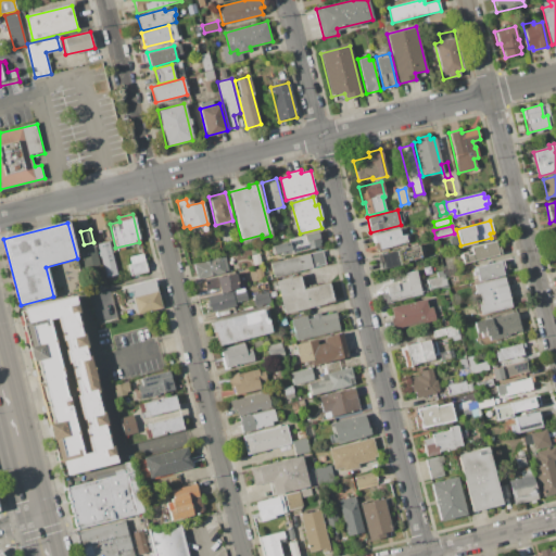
[(371,236),(399,229),(400,236),(405,235),(407,242),(381,249),(379,240),(373,242),(371,236)]
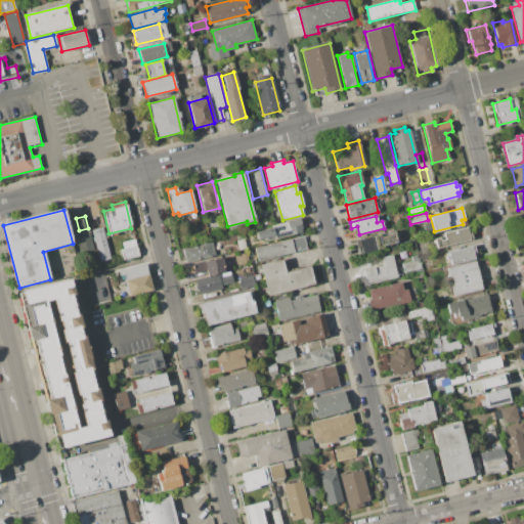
[(271,225),(299,218),(303,232),(265,242),(264,237),(257,239),(255,231),(272,227),(271,225)]
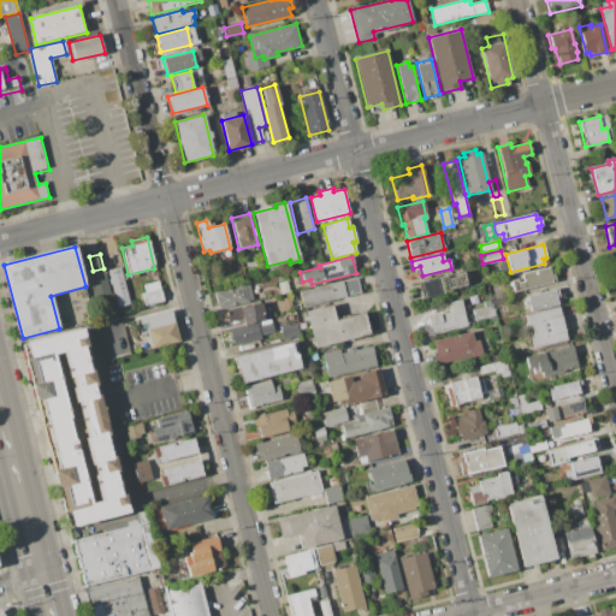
[(522,274),(549,267),(552,283),(514,291),(511,279),(516,278),(517,283),(523,282),(522,274)]
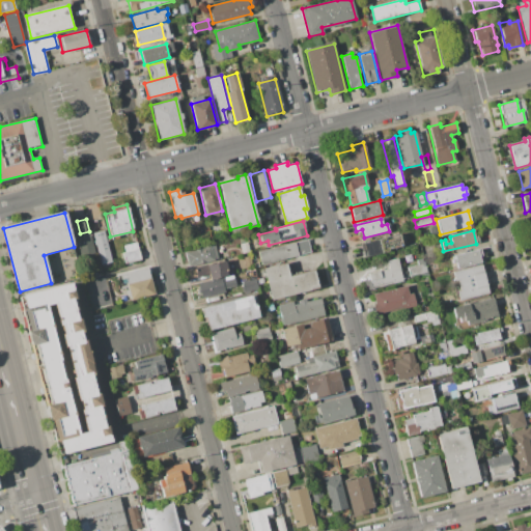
[(77,236),(90,233),(94,254),(82,257),(77,236)]
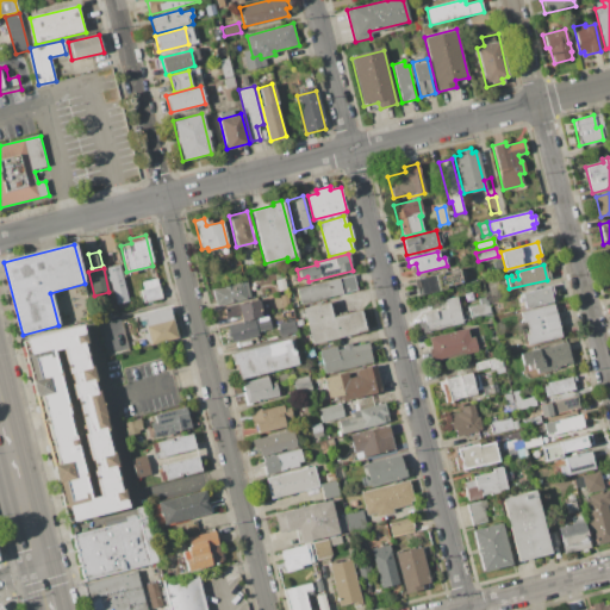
[(417,288),(422,287),(419,280),(435,275),(436,284),(443,282),(444,288),(419,296),(417,288)]
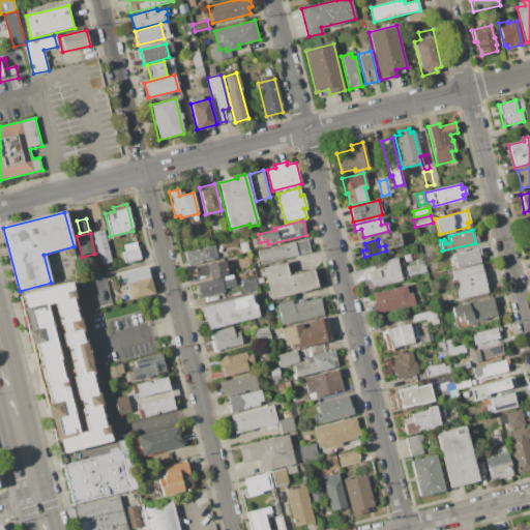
[(258,252),(307,240),(310,252),(304,253),(303,249),(296,251),(297,255),(260,263),(258,252)]
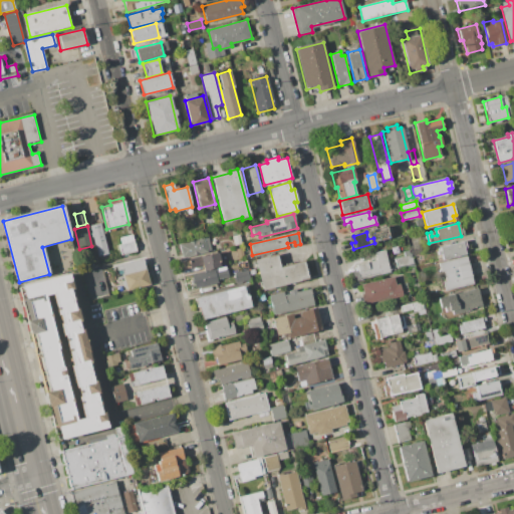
[(231,236),(239,234),(241,243),(233,245),(231,236)]
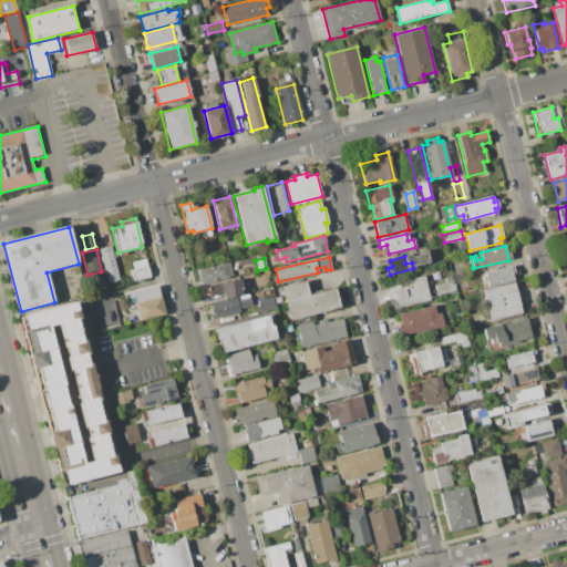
[(132,263),(146,259),(151,277),(133,281),(131,270),(133,269),(132,263)]
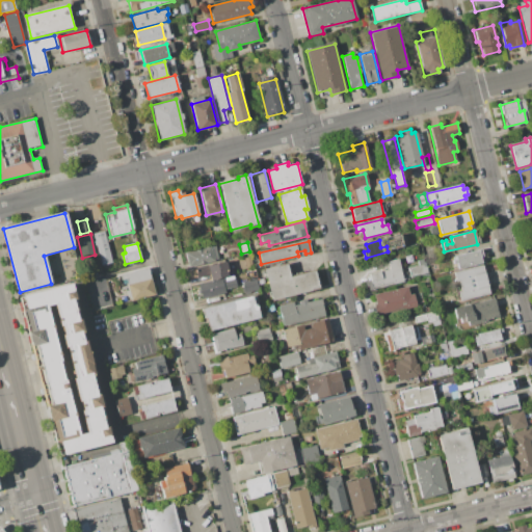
[(99,246),(108,244),(113,265),(104,267),(99,246)]
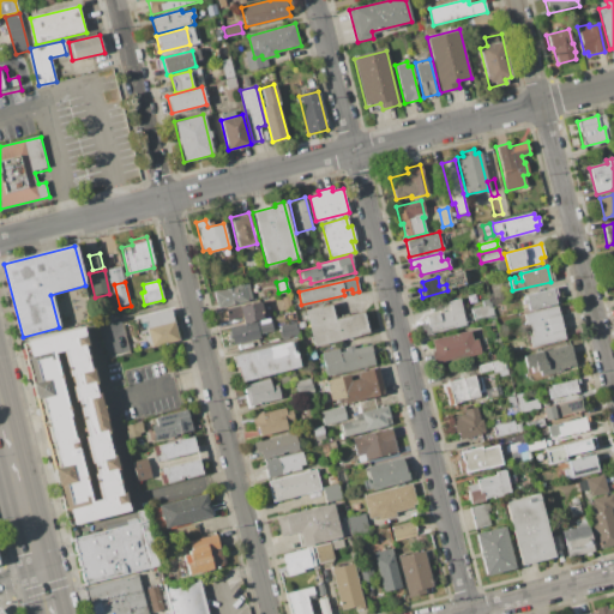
[(215,290),(248,282),(252,301),(218,309),(215,290)]
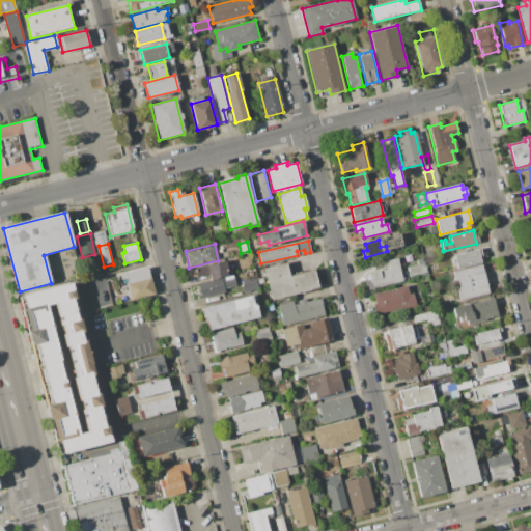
[(455,256),(478,250),(481,262),(458,268),(457,263),(453,264),(452,259),(456,258),(455,256)]
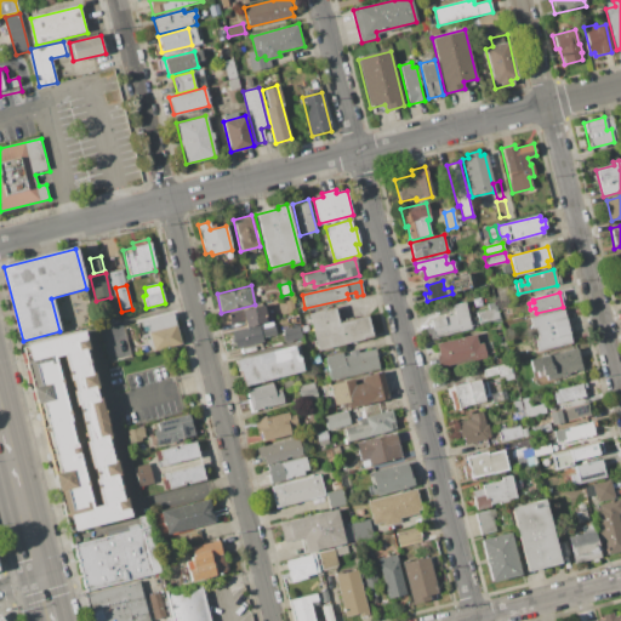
[(285,302),(292,300),(295,311),(288,313),(285,302)]
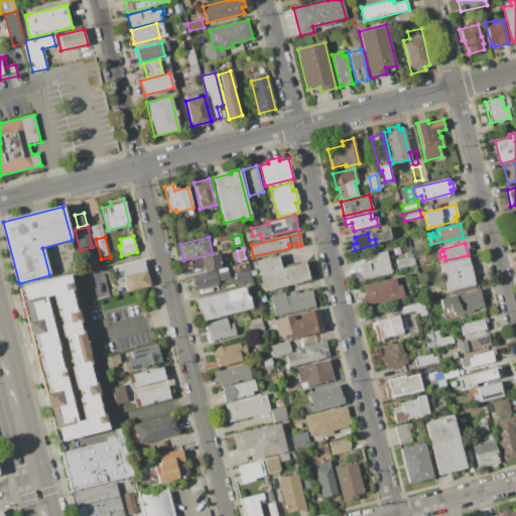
[(355,273),(359,272),(358,266),(378,261),(376,254),(386,251),(392,273),(357,281),(355,273)]
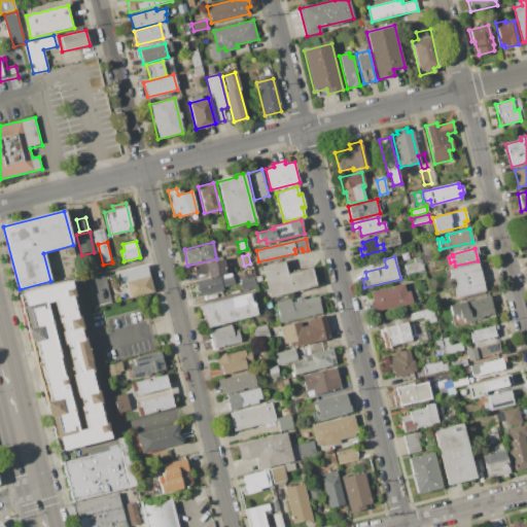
[(194,266),(224,258),(227,273),(208,278),(207,273),(197,276),(194,266)]
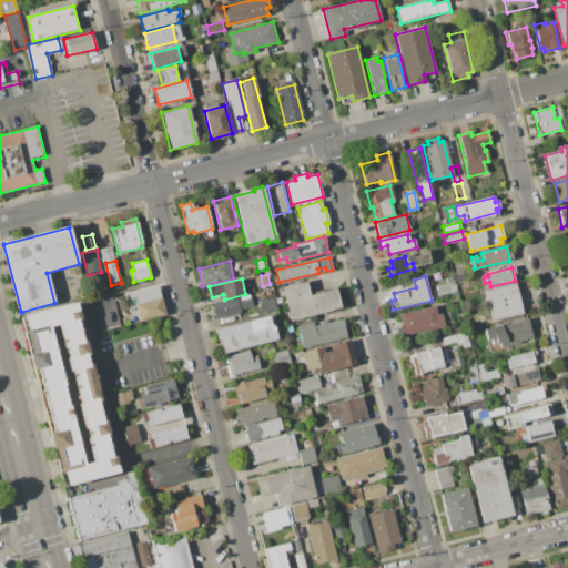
[(282,287),(306,282),(310,296),(336,290),(341,308),(290,321),(282,287)]
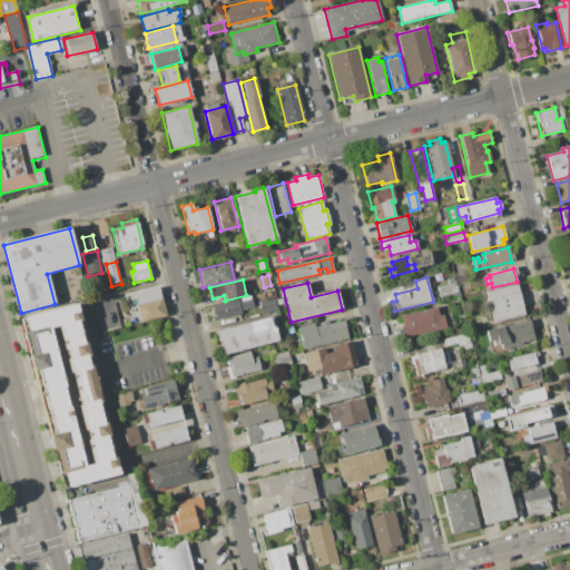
[(438,287),(457,283),(459,292),(440,296),(438,287)]
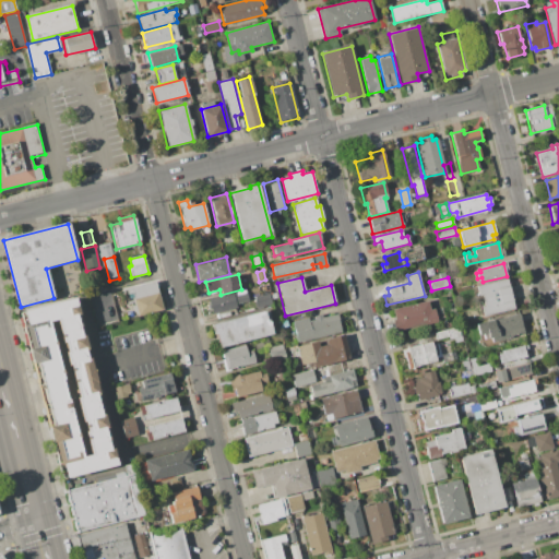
[(477,286),(507,278),(514,309),(485,317),(483,307),(485,306),(483,295),(479,296),(477,286)]
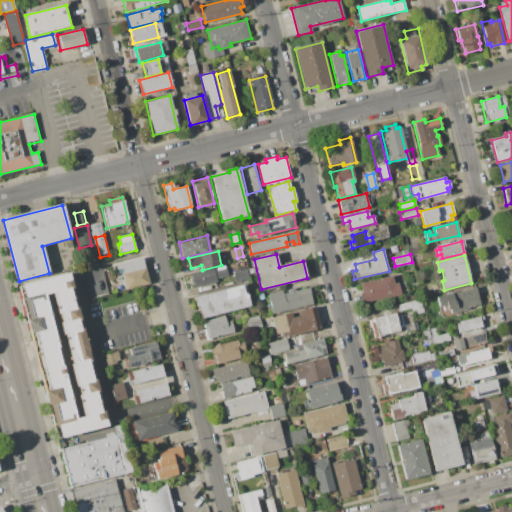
[(117,265),(143,258),(150,284),(128,290),(122,270),(118,271),(117,265)]
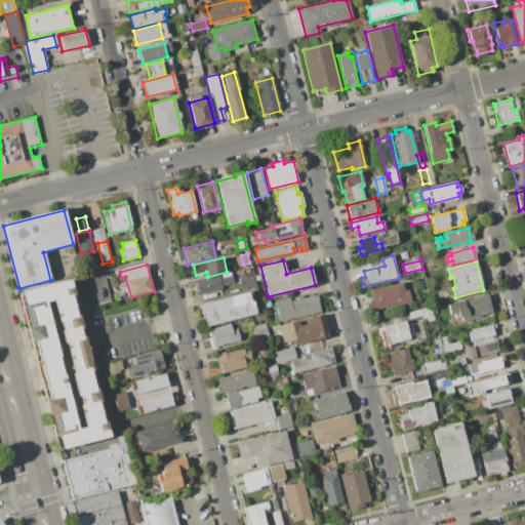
[(196,281),(220,276),(220,279),(232,276),(233,282),(223,285),(223,287),(199,293),(196,281)]
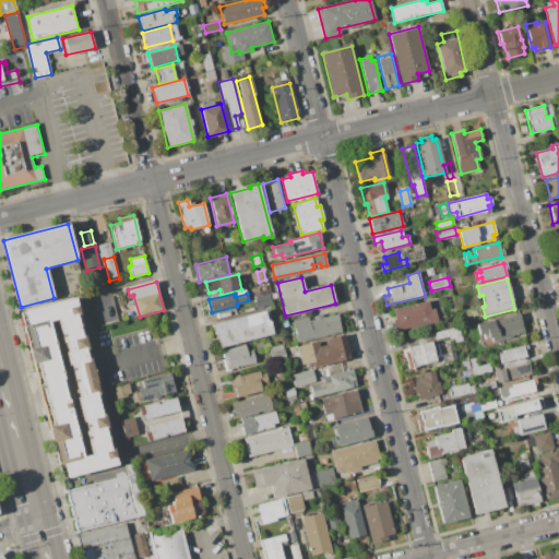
[(253,297),(269,294),(271,302),(256,307),(253,297)]
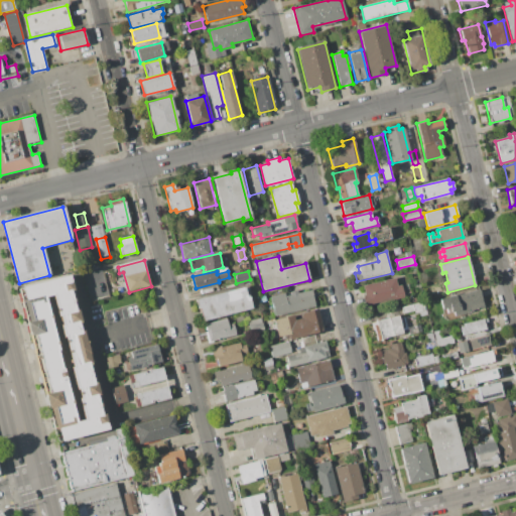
[(59,443),(109,430),(86,340),(70,275),(20,287),(38,360),(59,443)]
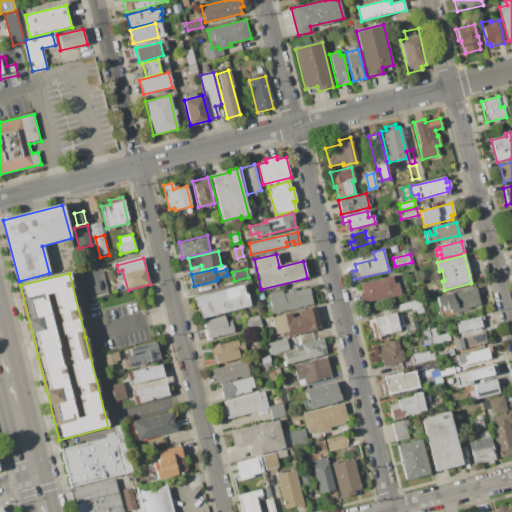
[(359,283),(392,275),(394,283),(397,282),(401,295),(366,303),(364,295),(362,295),(359,283)]
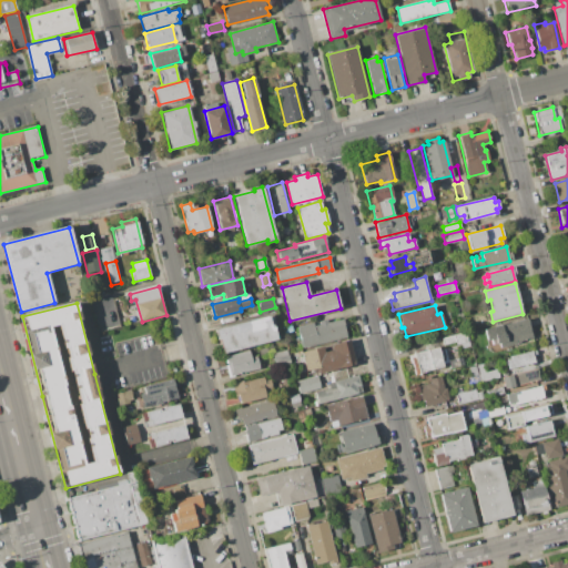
[(215,330),(272,315),(277,340),(221,354),(215,330)]
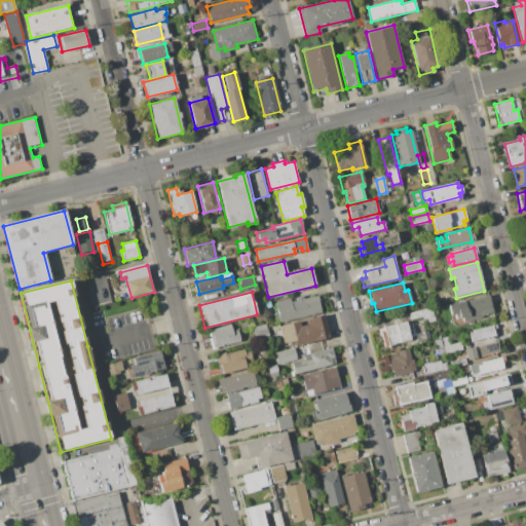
[(274,302),(290,299),(291,302),(297,300),(296,297),(304,295),(304,298),(317,295),(323,312),(279,324),(274,302)]
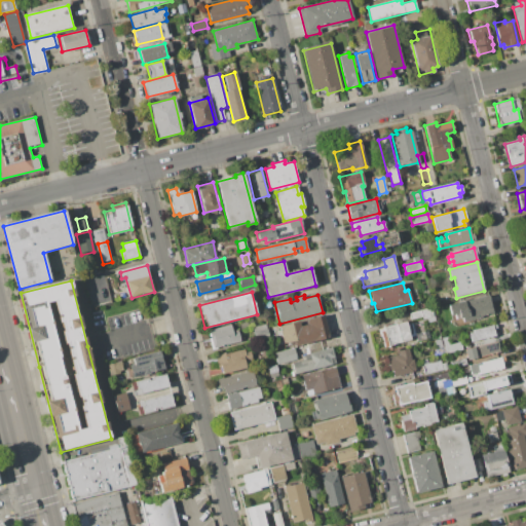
[(446,305),(488,295),(493,315),(464,322),(463,316),(457,318),(455,312),(448,314),(446,305)]
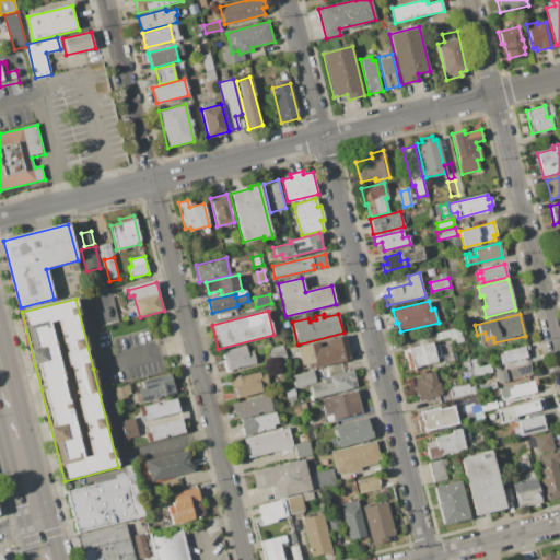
[(278,322),(288,319),(289,327),(280,329),(278,322)]
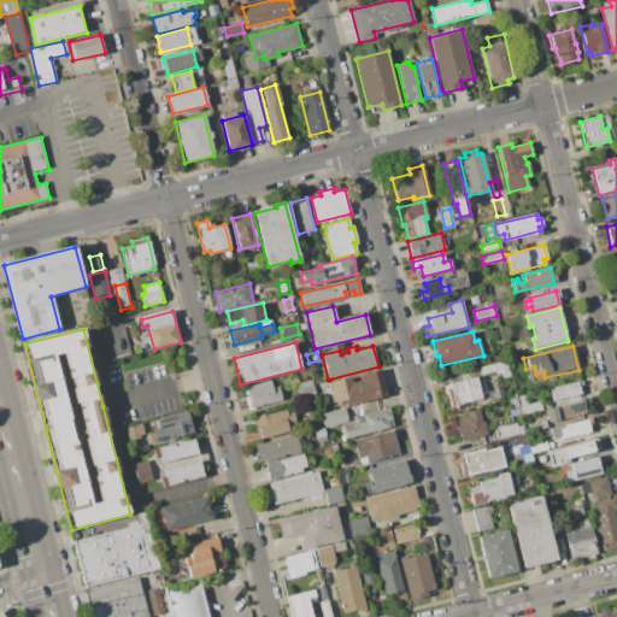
[(494,364),(506,360),(509,370),(497,374),(494,364)]
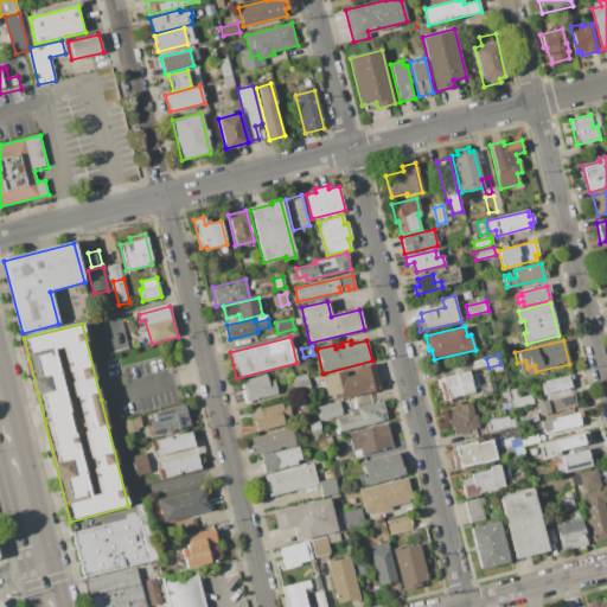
[(473,362),(485,358),(486,365),(474,368),(473,362)]
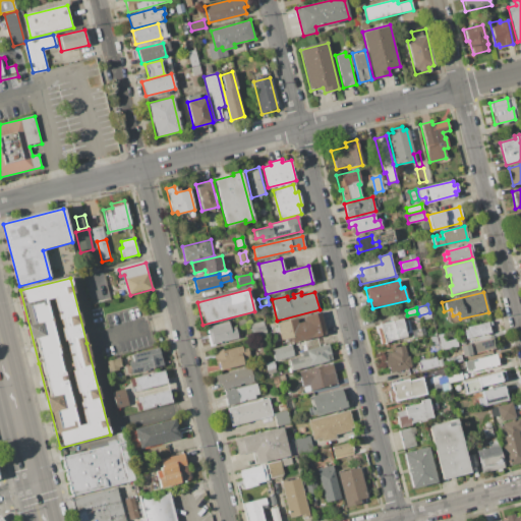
[(276,324),(296,319),(297,323),(306,321),(305,316),(316,313),(322,336),(291,343),(290,337),(279,340),(276,324)]
